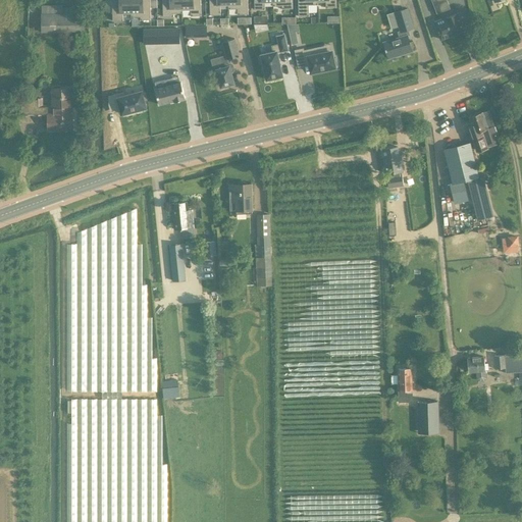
[(111,0),(112,20),(123,20),(123,19),(122,12),(131,12),(132,12),(131,0),(111,0)]
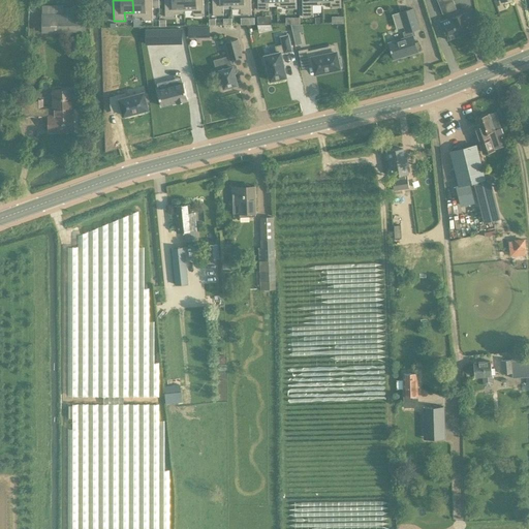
[(132,0),(133,12),(132,12),(132,18),(142,17),(142,21),(153,20),(152,7),(159,7),(158,0),(132,0)]
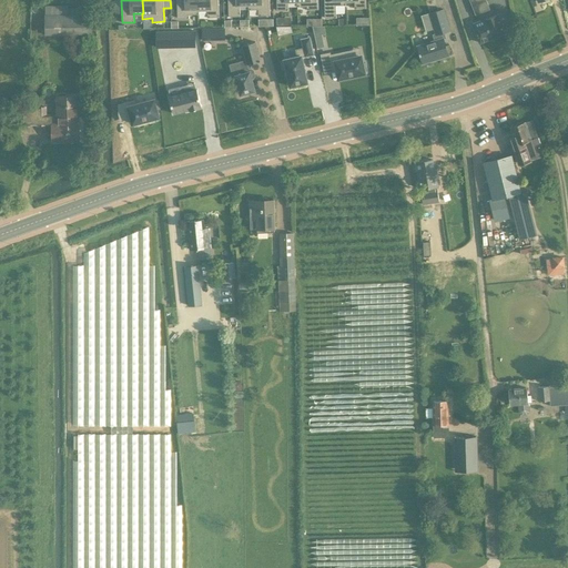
[(176,0),(178,18),(189,18),(189,14),(199,14),(199,11),(198,11),(196,0),(176,0)]
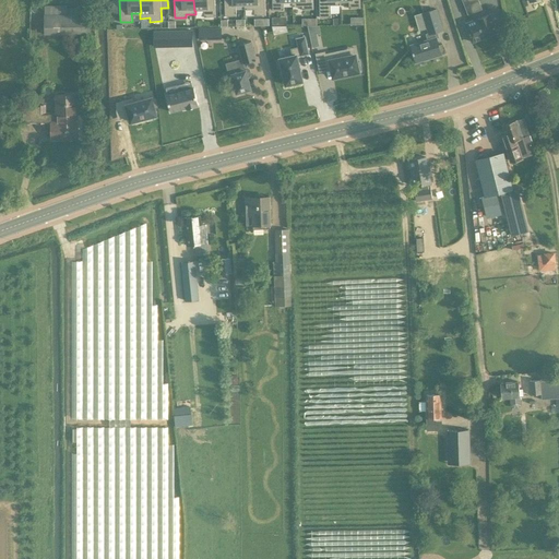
[(193,0),(194,11),(195,11),(204,11),(204,18),(215,16),(214,0),(193,0)]
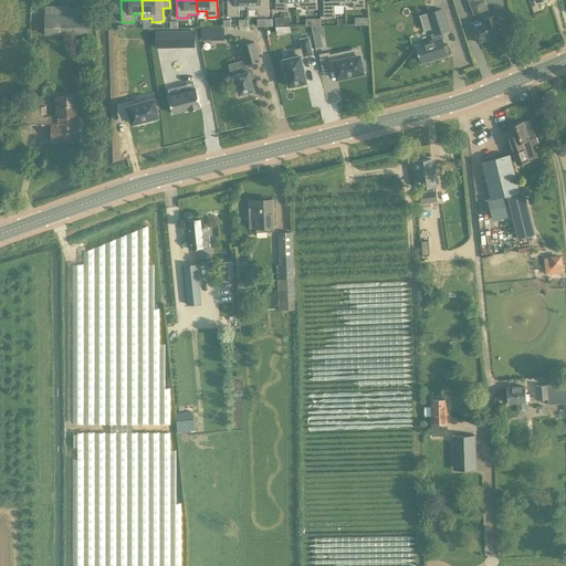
[(227,0),(228,17),(239,17),(239,4),(248,4),(248,0),(227,0)]
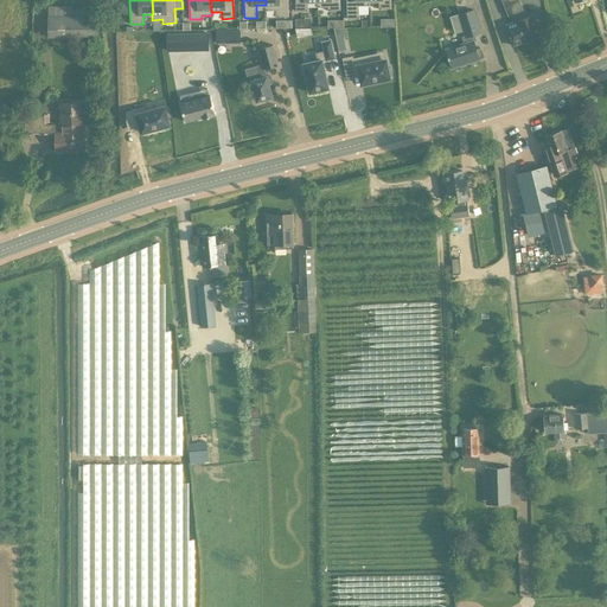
[(266,0),(266,5),(266,17),(288,17),(287,0),(266,0)]
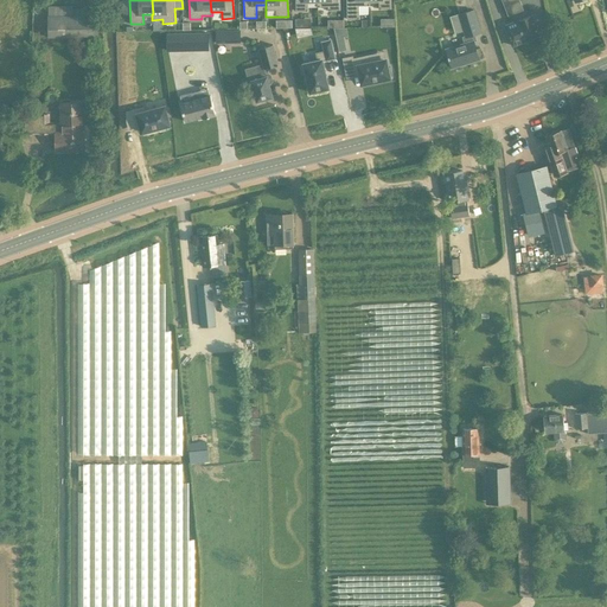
[(295,0),(295,11),(308,11),(307,1),(317,1),(318,1),(317,0),(295,0)]
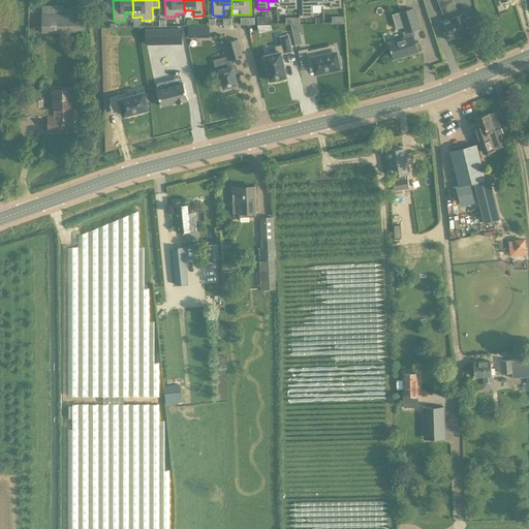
[(276,0),(277,1),(276,1),(276,6),(285,5),(285,9),(297,8),(296,0),(276,0)]
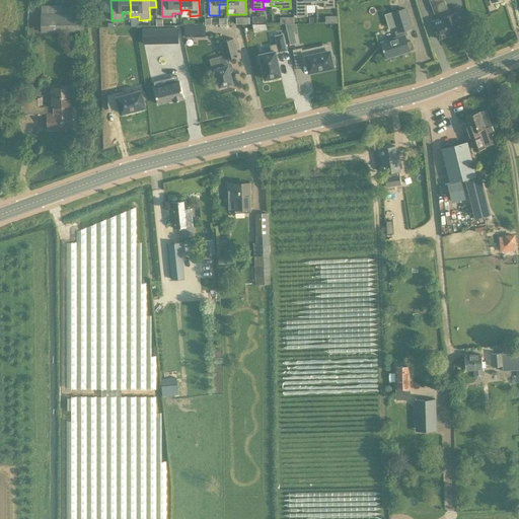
[(296,0),(297,16),(307,16),(307,13),(307,5),(315,4),(315,2),(314,0),(296,0)]
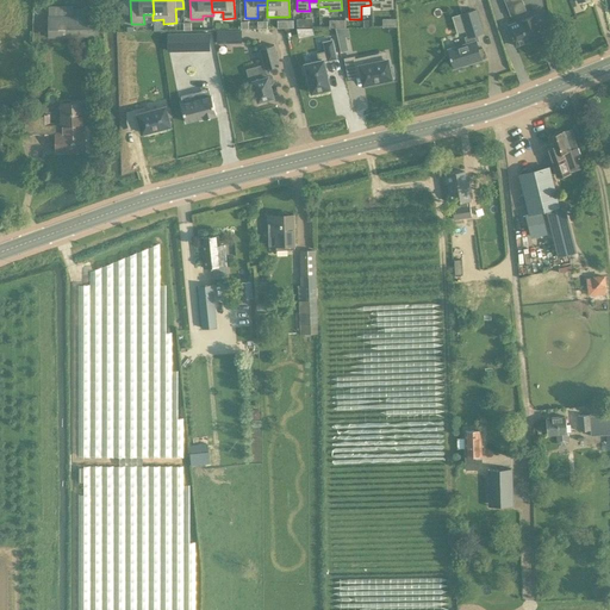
[(521,0),(520,0),(510,5),(514,14),(526,10),(521,0)]
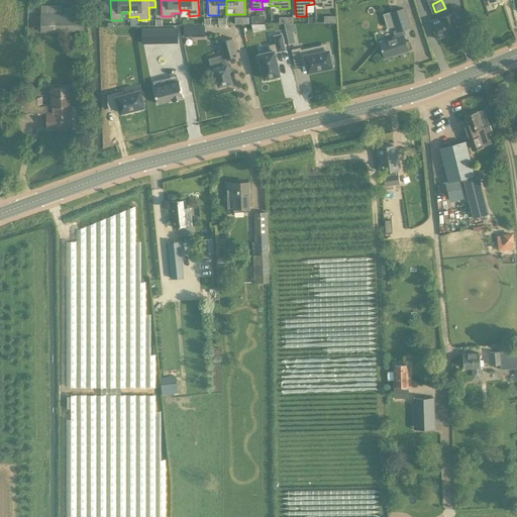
[(40,5),(40,13),(40,31),(82,30),(82,12),(69,12),(69,7),(61,7),(61,4),(40,5)]
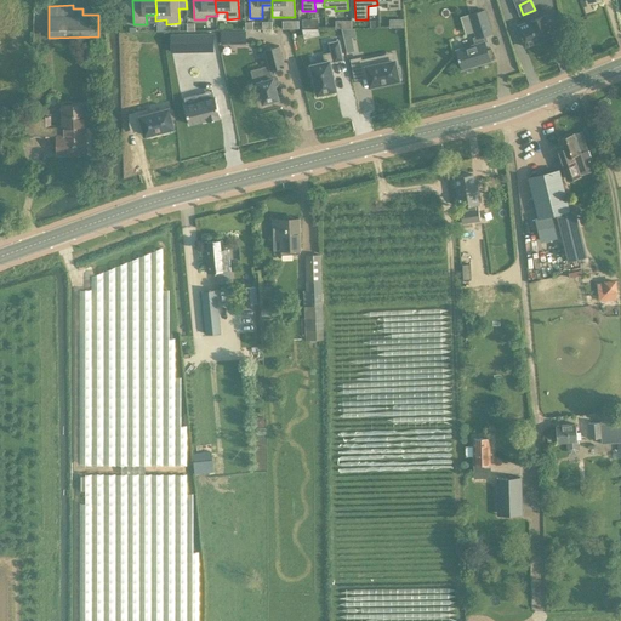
[(473,38),(474,44),(456,50),(462,68),(489,60),(484,41),(483,41),(482,36),(493,34),(485,10),(468,15),(476,38),(473,38)]
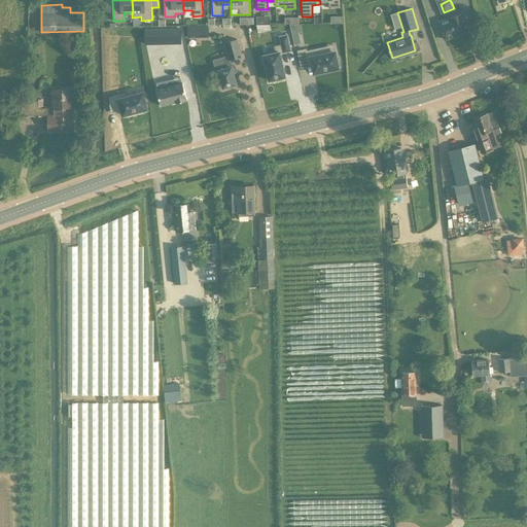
[(461,13),(450,18),(457,35),(465,32),(468,31),(462,16),(461,13)]
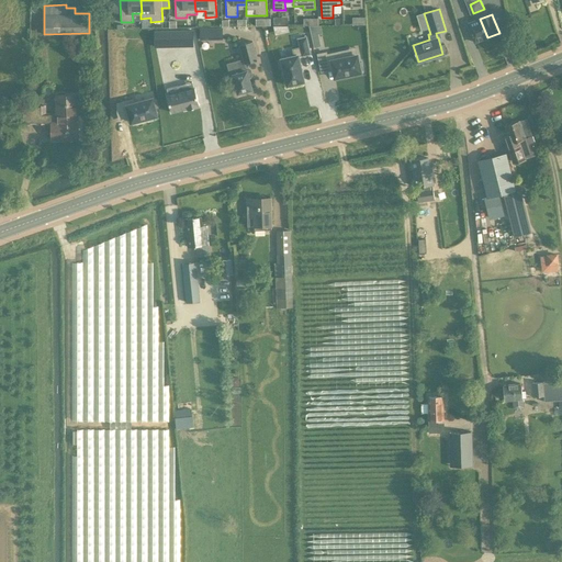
[(474,42),(487,37),(480,19),(468,24),(474,42)]
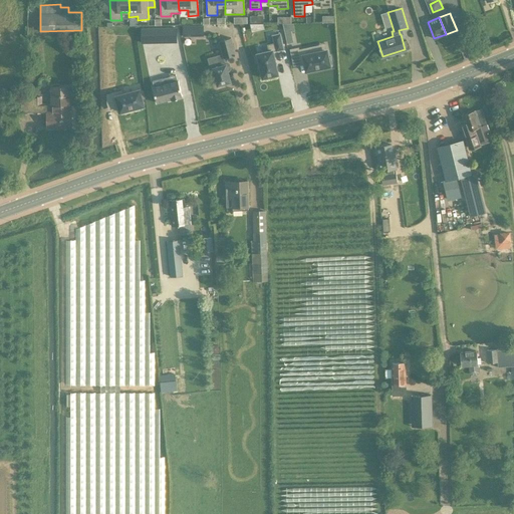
[(293,23),(291,23),(285,23),(282,23),(287,43),(293,42),(291,31),(295,30),(293,23)]
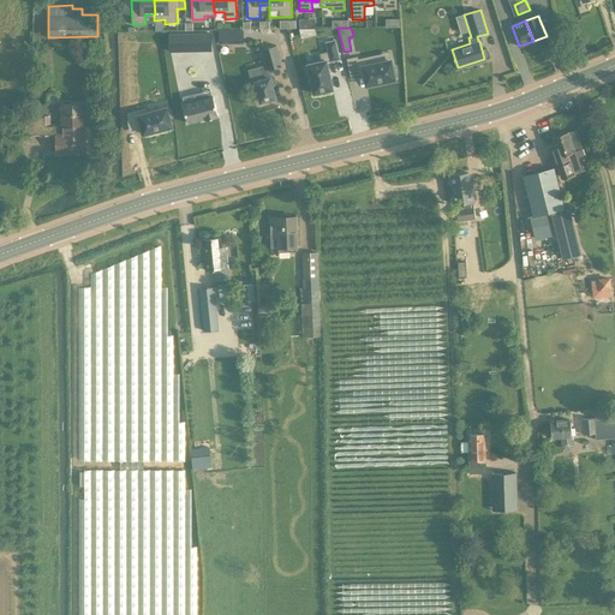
[(169,34),(169,51),(210,51),(210,34),(169,34)]
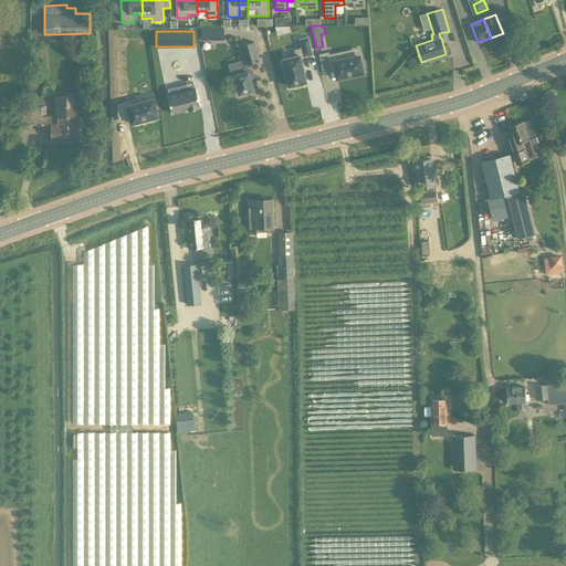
[(283,61),(281,62),(282,69),(285,67),(289,86),(306,82),(301,56),(304,55),(304,56),(313,54),(308,38),(300,39),(302,48),(295,50),(296,56),(283,59),(283,61)]
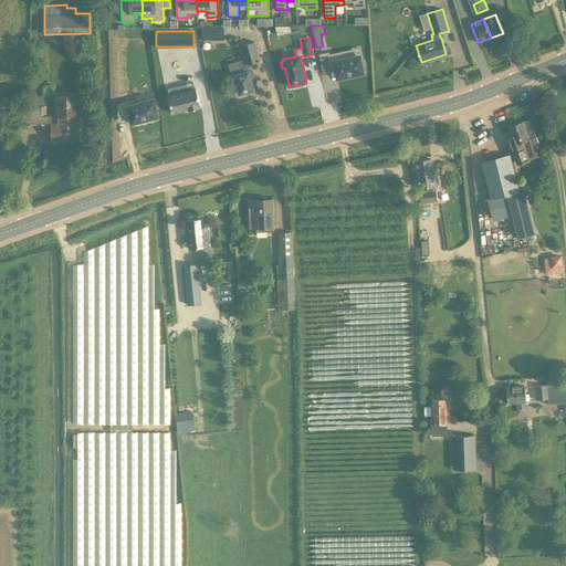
[(254,41),(240,45),(244,60),(238,61),(241,73),(233,75),(239,95),(240,94),(242,96),(247,94),(248,92),(254,91),(251,79),(252,79),(254,75),(253,70),(250,67),(248,69),(247,64),(260,61),(254,41)]
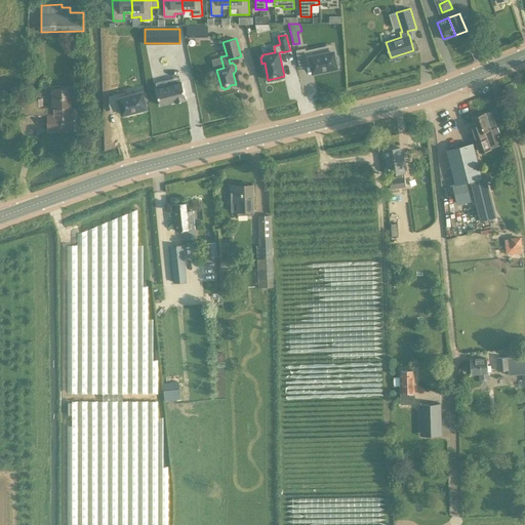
[(305,49),(296,50),(300,67),(308,66),(308,65),(311,64),(313,73),(337,68),(336,66),(339,66),(337,58),(335,58),(333,51),(317,54),(316,49),(305,51),(305,50),(305,49)]
